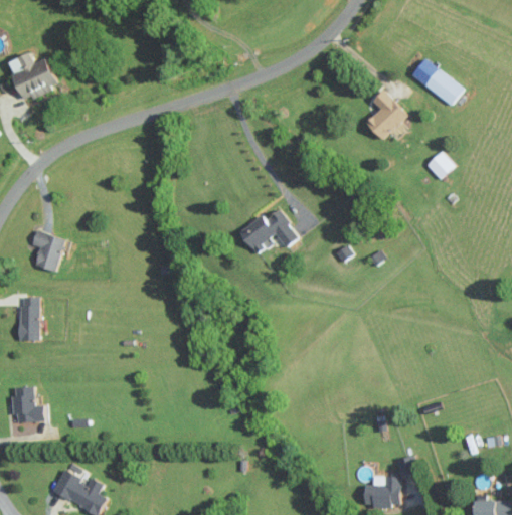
[(24,100),(58,86),(47,57),(35,62),(31,52),(8,61),(24,100)]
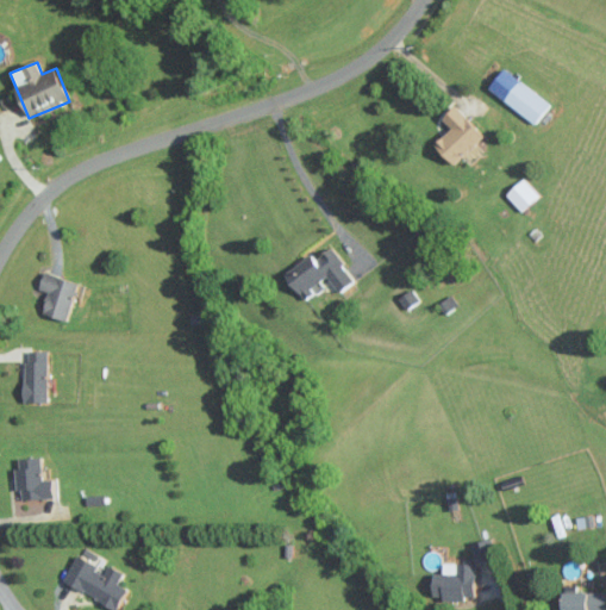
[(486,92),(535,123),(549,101),(500,70),(486,92)]
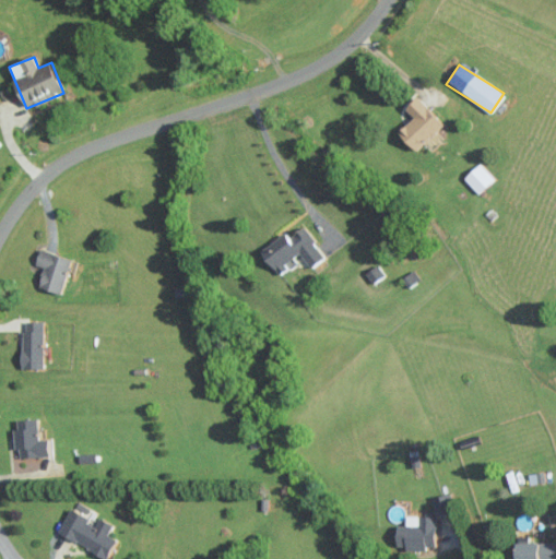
[(404,109),(412,118),(398,132),(415,151),(442,125),(416,96),(404,109)]
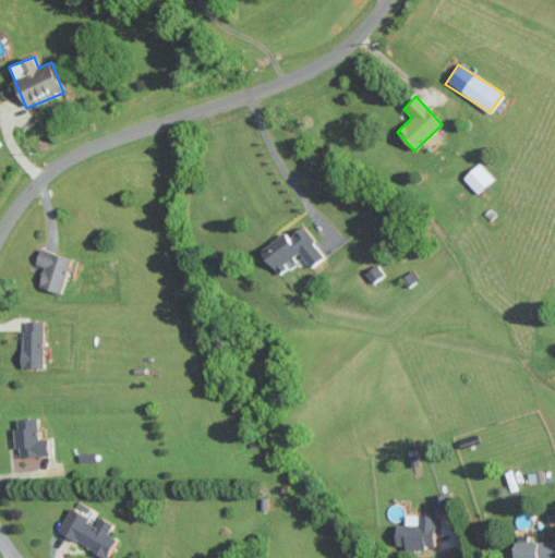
[(477,194),(492,179),(478,164),(461,179),(477,194)]
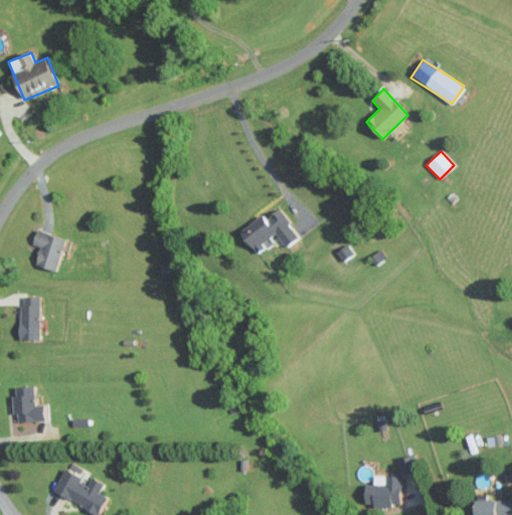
[(240,231),(254,251),(277,236),(285,247),(298,237),(279,210),(266,218),(263,215),(240,231)]
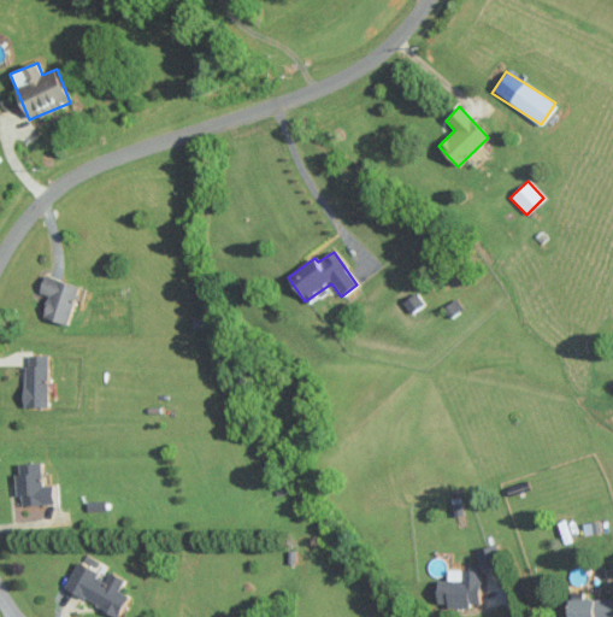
[(66,324),(77,287),(42,276),(37,293),(47,295),(41,317),(66,324)]
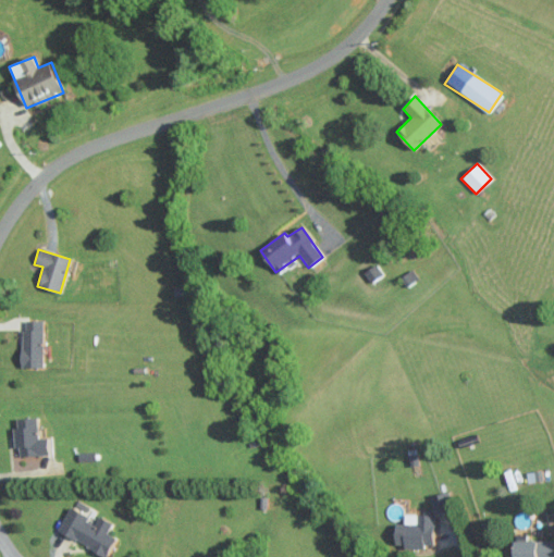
[(369,283),(381,275),(374,264),(361,272),(369,283)]
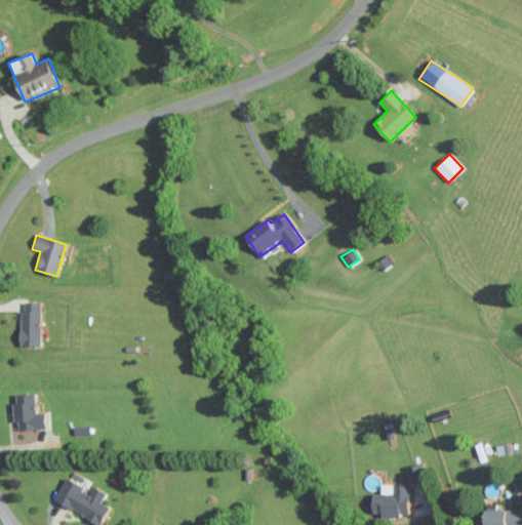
[(40,303),(19,301),(18,346),(38,347),(40,303)]
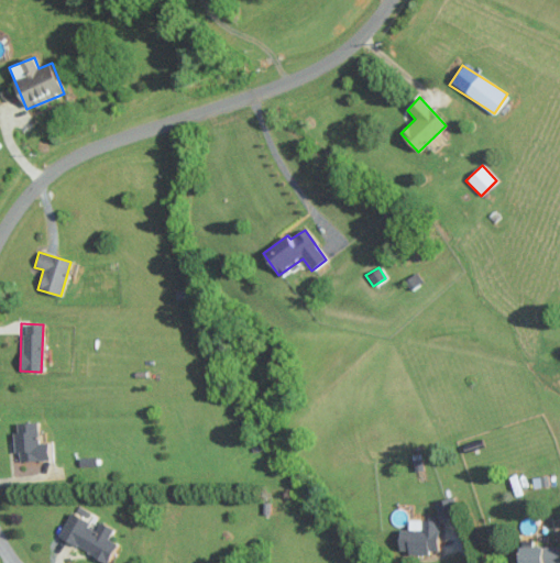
[(48,459),(47,442),(37,442),(36,420),(15,421),(17,430),(13,431),(14,461),(48,459)]
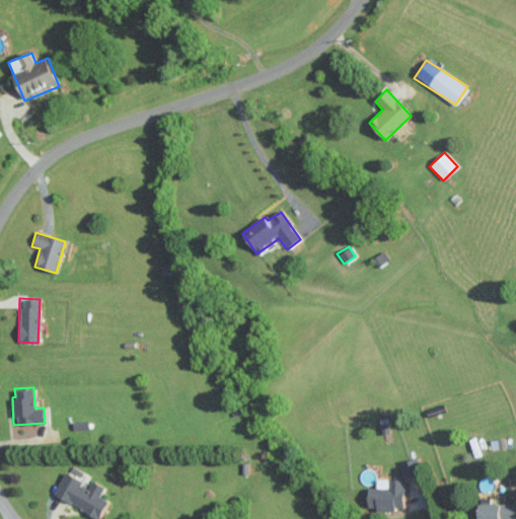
[(420,477),(417,458),(400,460),(402,479),(420,477)]
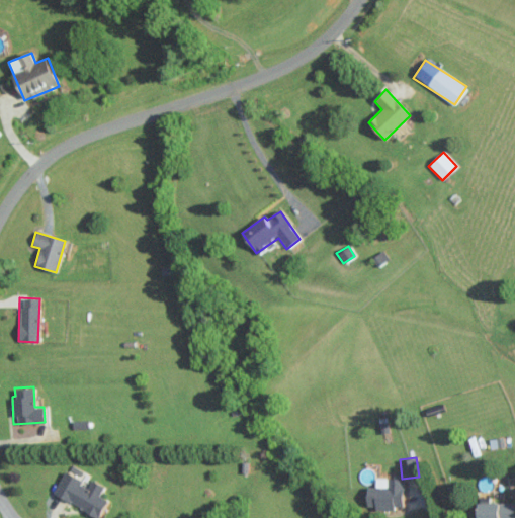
[(107,500),(98,495),(104,485),(92,479),(88,485),(64,471),(53,493),(98,517),(107,500)]
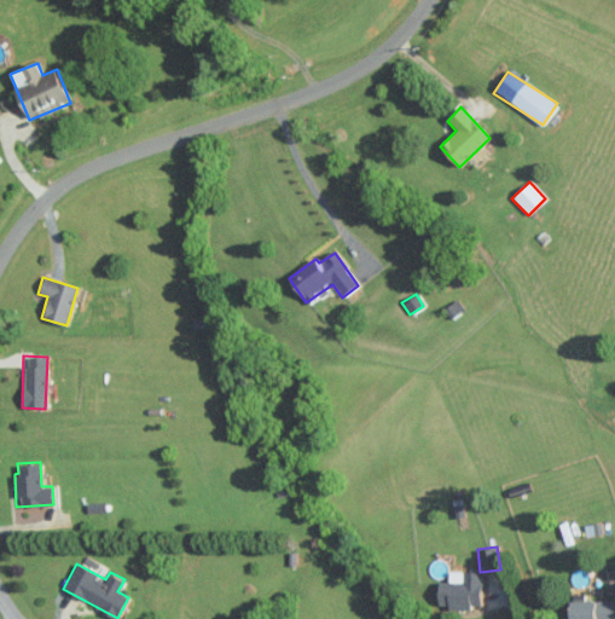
[(437,606),(480,606),(480,566),(468,566),(468,571),(447,571),(447,580),(437,580),(437,606)]
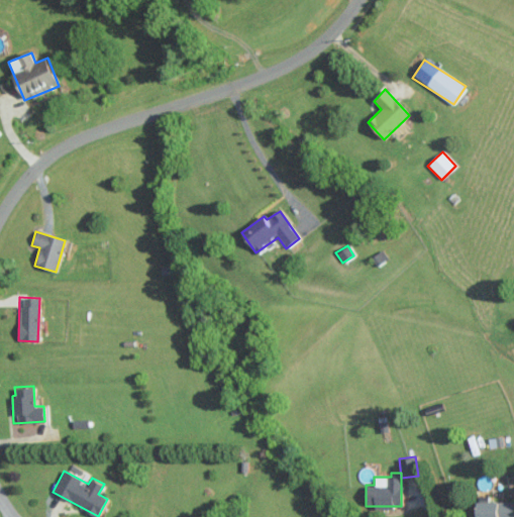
[(478,516),(498,516),(499,516),(512,516),(512,501),(479,500),(478,516)]
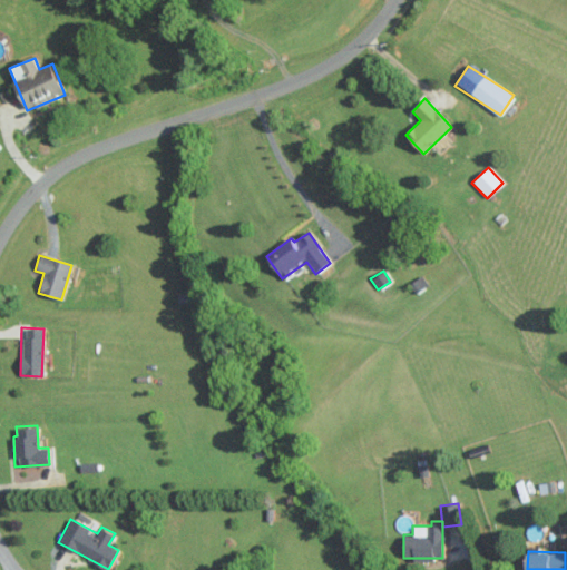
All buildings are outlined.
